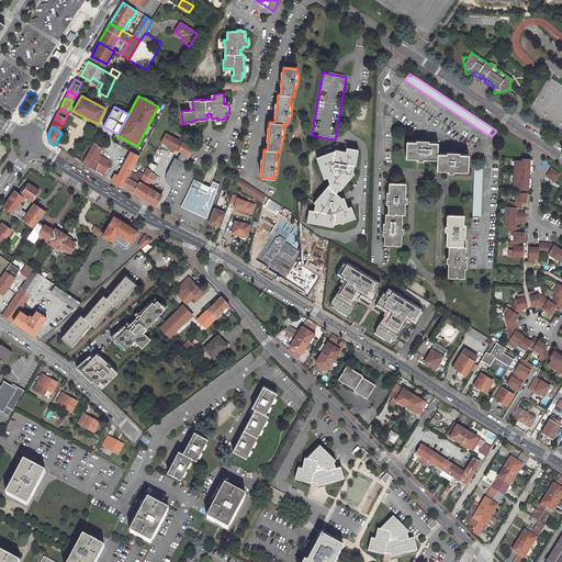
[(161,142),(170,147),(169,148),(173,152),(175,149),(182,153),(190,157),(194,148),(166,133),(161,142)]
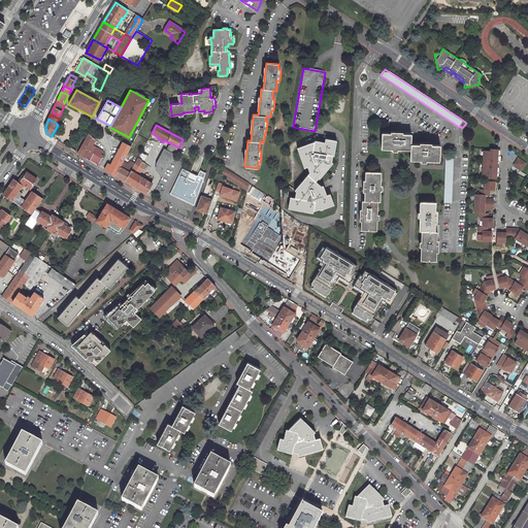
[(410,151),(411,144),(411,134),(399,134),(399,132),(395,132),(395,134),(382,133),(382,150),(410,151)]
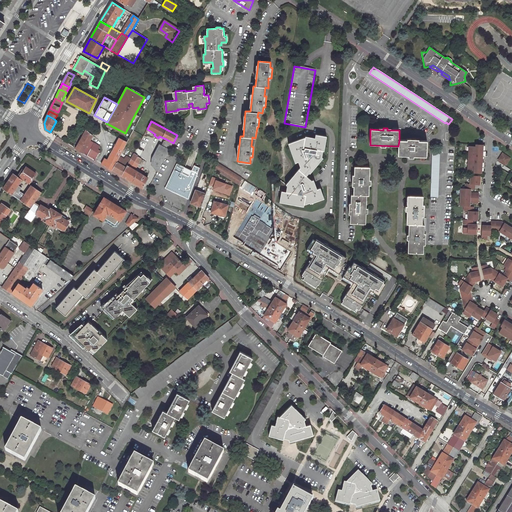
[(95,160),(99,154),(95,152),(99,145),(99,143),(91,139),(93,134),(92,133),(86,130),(76,149),(95,160)]
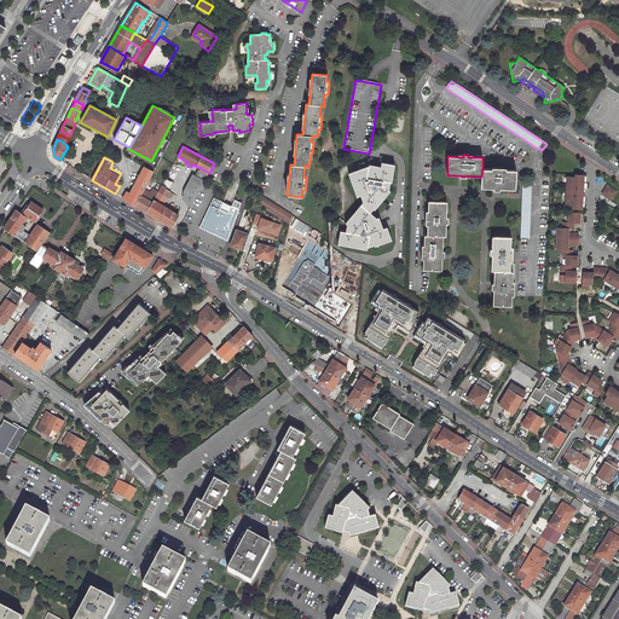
[(363,202),(346,223),(348,224),(347,231),(341,230),(339,243),(368,249),(368,247),(374,244),(375,246),(392,238),(387,226),(382,227),(379,217),(376,218),(370,212),(372,208),(375,209),(391,191),(388,190),(389,181),(391,183),(394,165),(381,162),(381,167),(369,165),(369,166),(348,173),(357,197),(360,196),(363,202)]
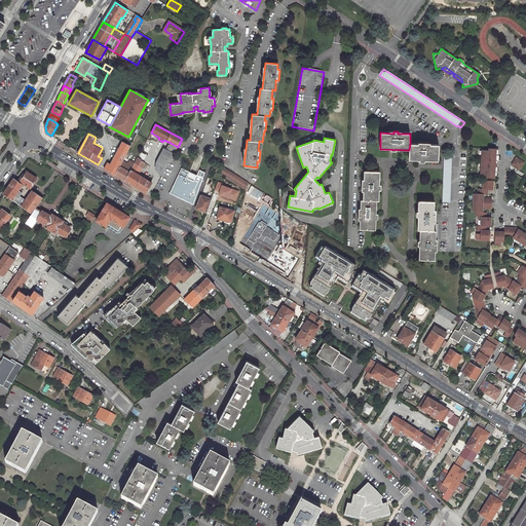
[(110,163),(108,162),(104,168),(115,176),(115,175),(121,164),(130,146),(122,141),(110,163)]
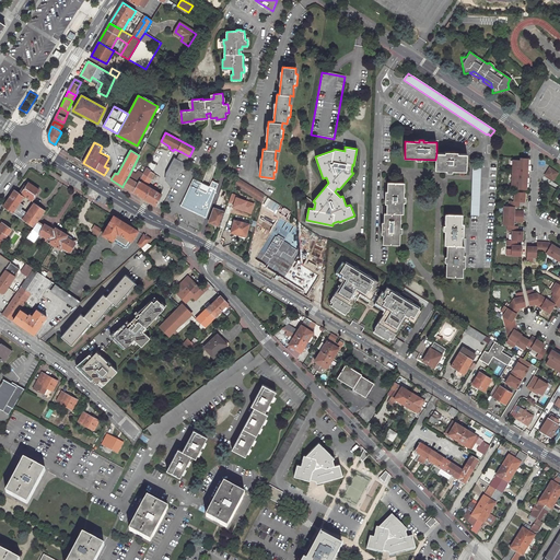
[(182,152),(170,175),(168,183),(173,187),(189,156),(182,152)]
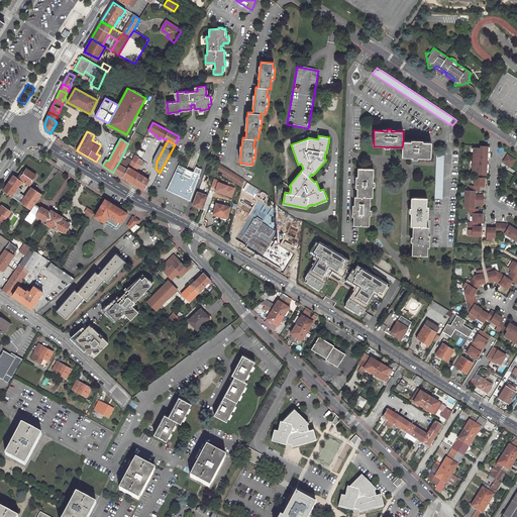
[(403,141),(402,147),(402,158),(431,159),(432,142),(419,142),(419,140),(415,140),(415,142),(403,141)]
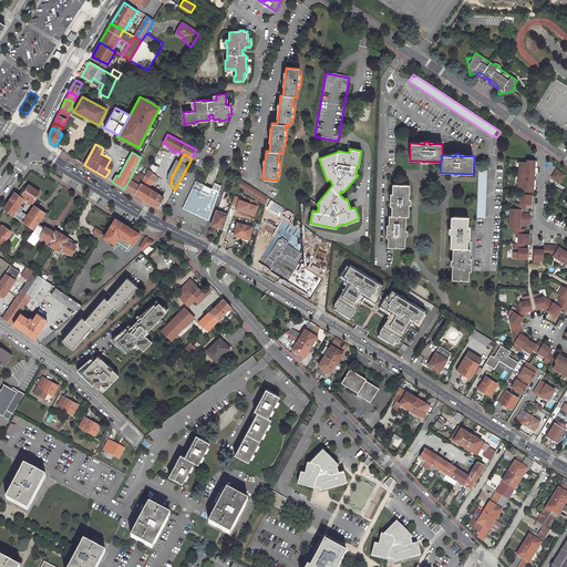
[(526,162),(519,162),(517,188),(525,188),(525,192),(535,192),(535,189),(532,189),(533,181),(535,181),(535,178),(533,178),(527,178),(527,173),(533,173),(536,174),(536,171),(534,171),(534,162),(536,163),(537,161),(527,160),(526,162)]
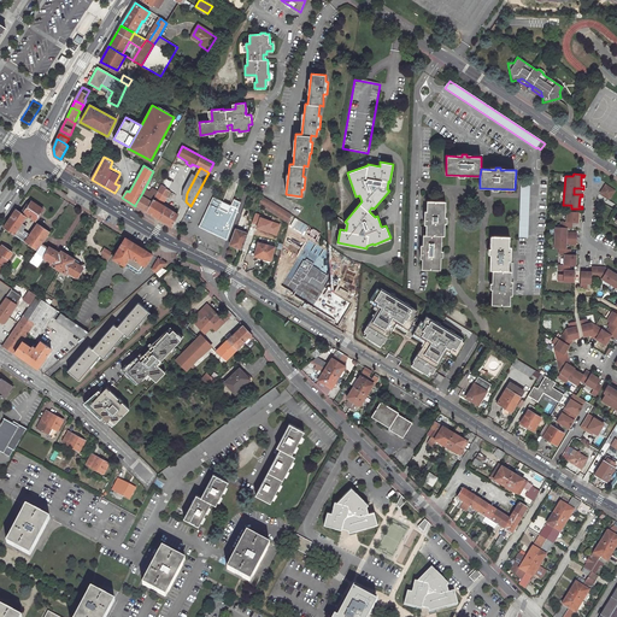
[(612,191),(605,184),(600,193),(607,198),(612,191)]
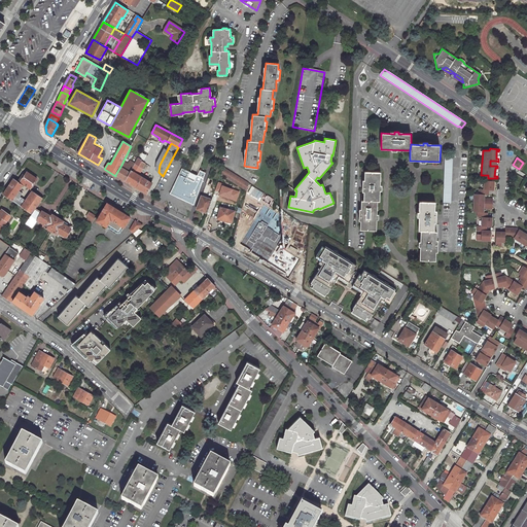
[(138,175),(145,163),(138,159),(131,170),(138,175)]
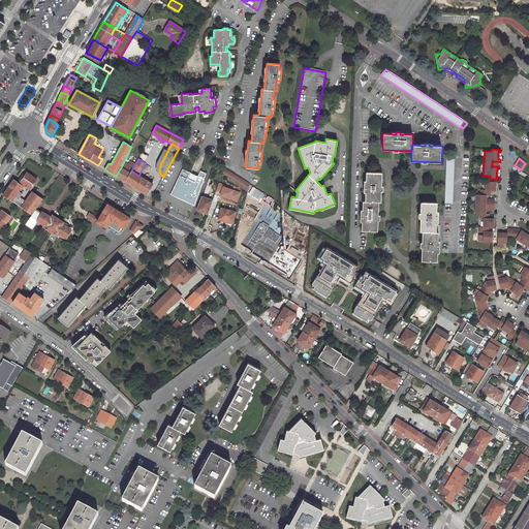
[(131,170),(122,165),(116,176),(125,181),(131,170)]
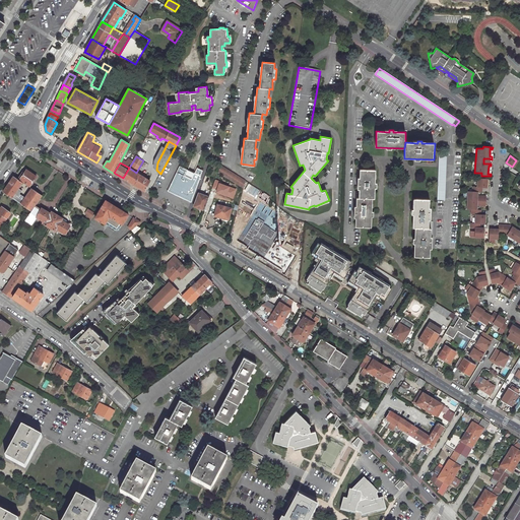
[(218,172),(244,188),(246,181),(220,165),(218,172)]
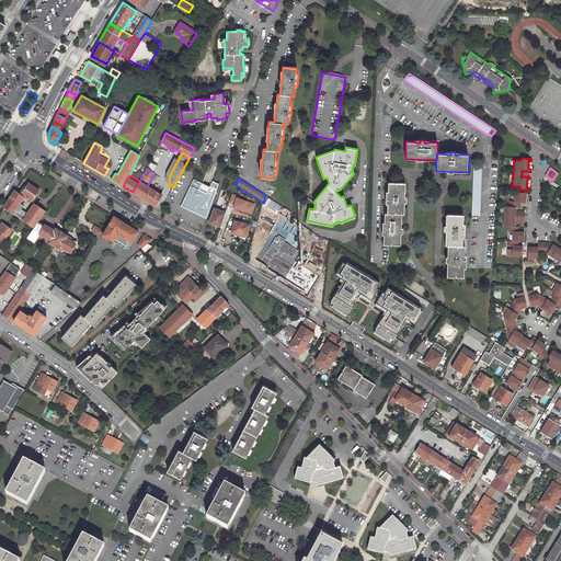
[(193,204),(201,207),(197,214),(205,217),(219,184),(213,181),(210,186),(194,179),(182,206),(190,210),(193,204)]
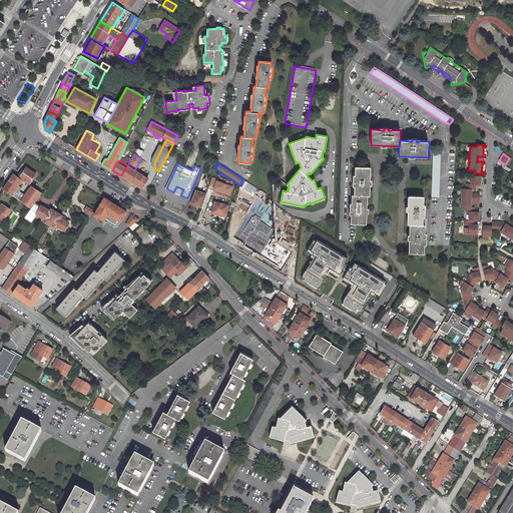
[(143,189),(148,178),(134,170),(127,165),(121,175),(143,189)]
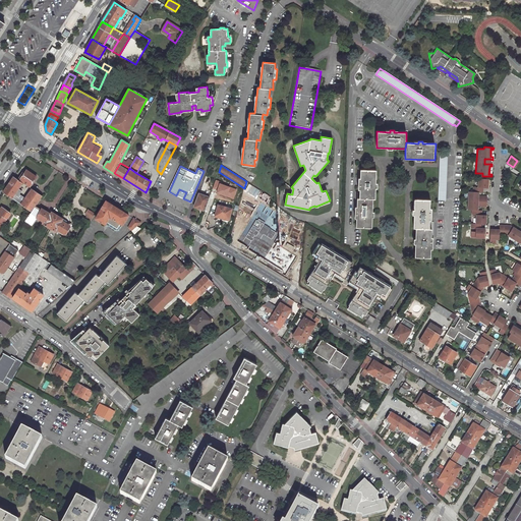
[(21,174),(19,178),(31,185),(37,176),(27,170),(23,175),(21,174)]
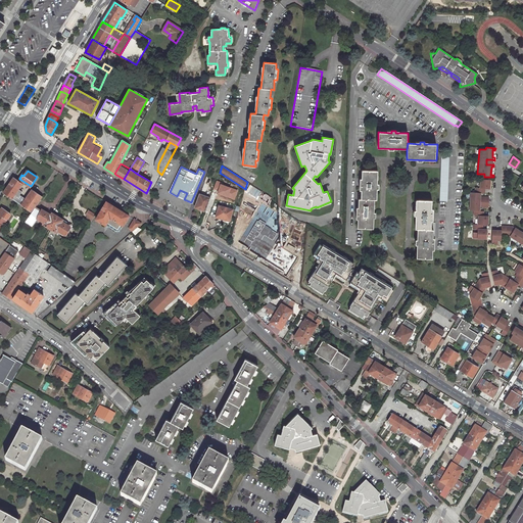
[(361,200),(374,200),(376,200),(377,172),(362,171),(362,184),(360,183),(360,187),(361,187),(361,200)]
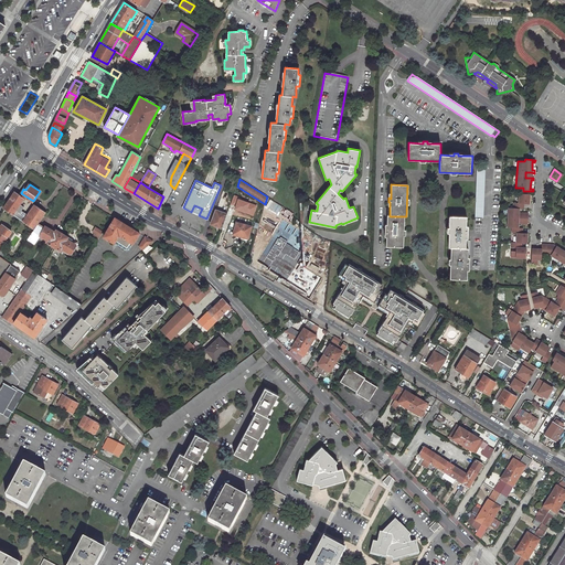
[(3,209),(14,215),(19,209),(25,199),(14,191),(3,209)]
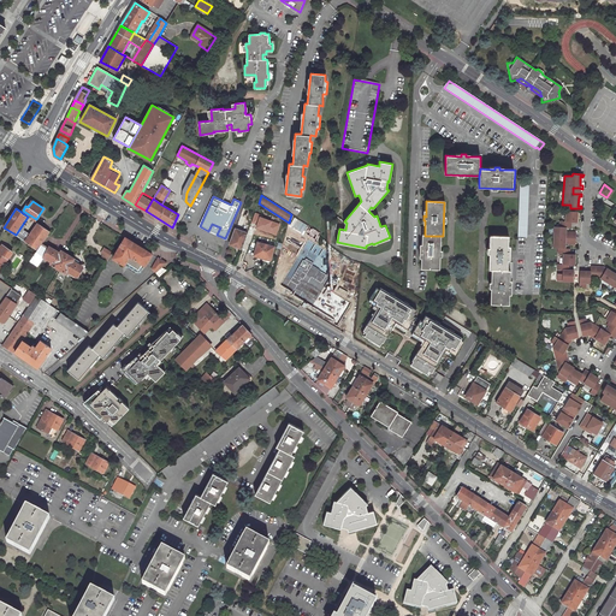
[(566,211),(566,221),(560,221),(560,226),(566,227),(570,227),(570,221),(576,223),(576,212),(566,211)]
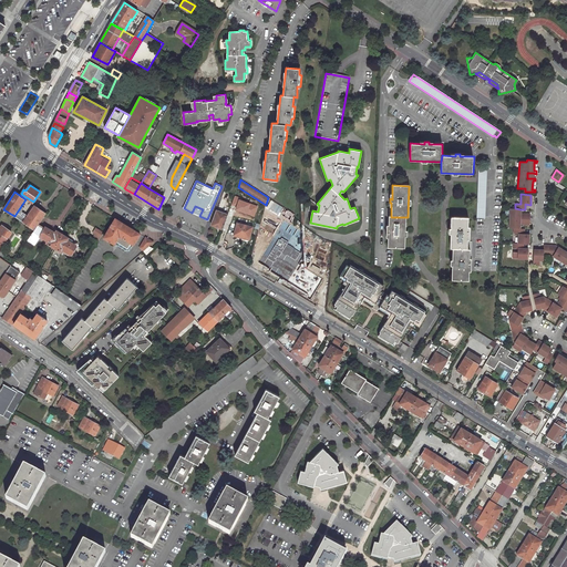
[(319,205),(317,204),(311,199),(309,210),(312,210),(318,212),(319,205)]
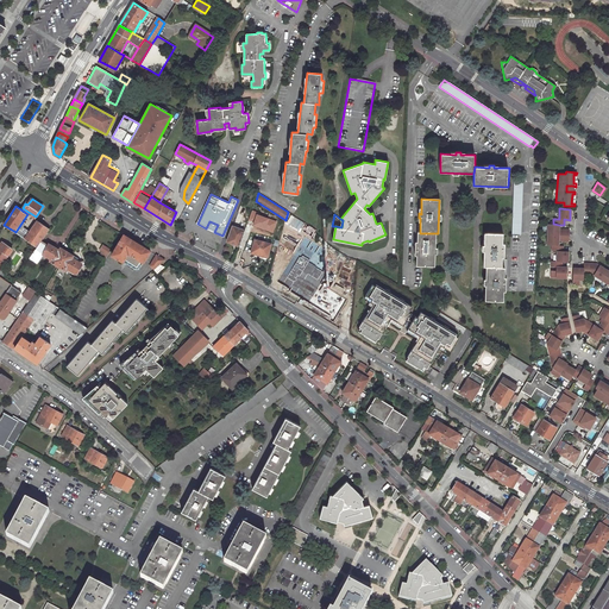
[(288,219),(286,228),(294,231),(297,221),(288,219)]
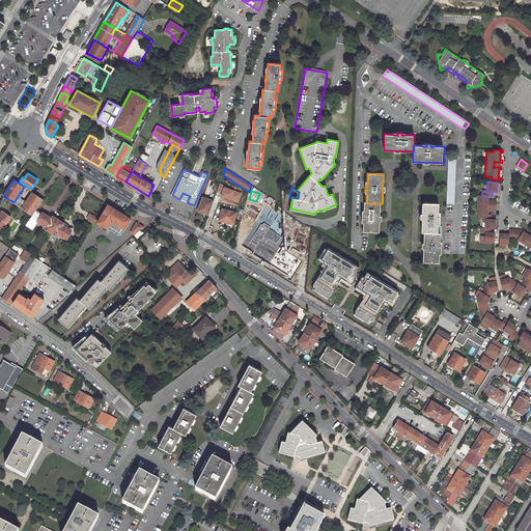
[(26,201),(21,208),(32,216),(35,211),(44,199),(32,192),(26,201)]
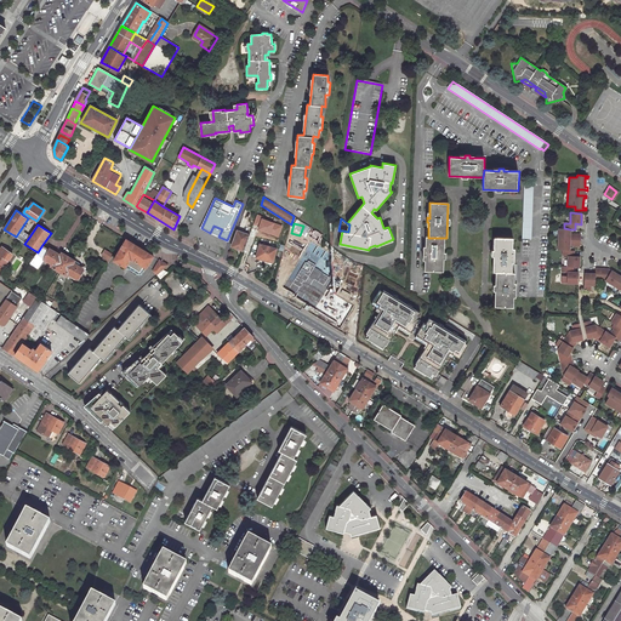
[(210,233),(218,237),(222,229),(214,226),(210,233)]
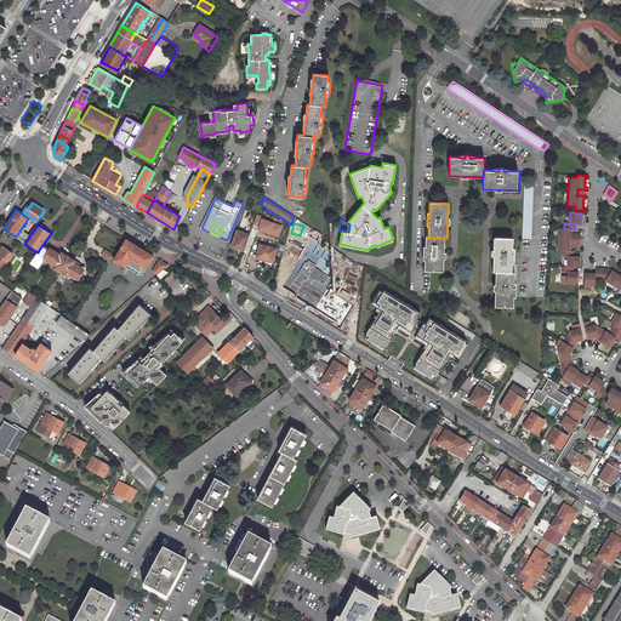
[(570,234),(570,229),(564,228),(558,228),(558,239),(569,239),(571,240),(580,240),(580,234),(571,234),(571,237),(569,237),(570,234)]
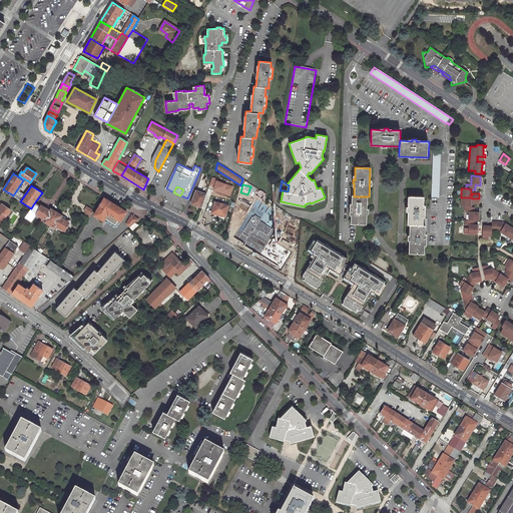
[(25,194),(17,189),(13,195),(20,201),(25,194)]
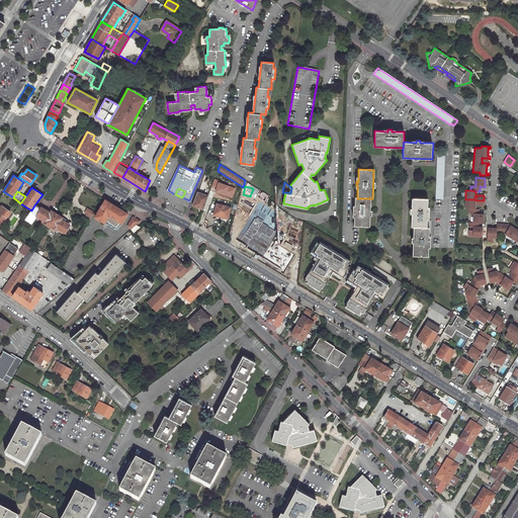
[(207,196),(198,192),(193,205),(203,209),(207,196)]
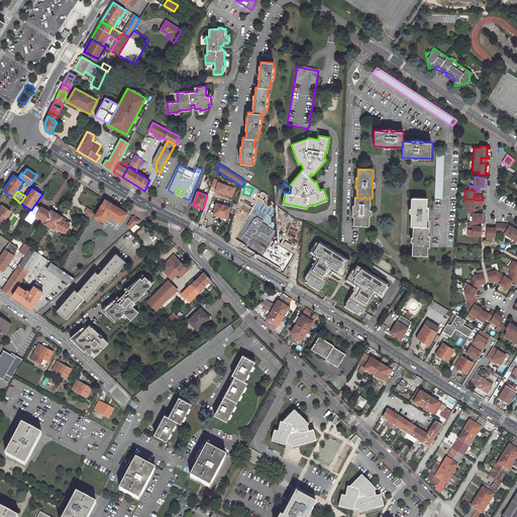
[(370,198),(356,198),(354,198),(353,210),(351,210),(351,213),(353,213),(352,226),(369,227),(370,198)]
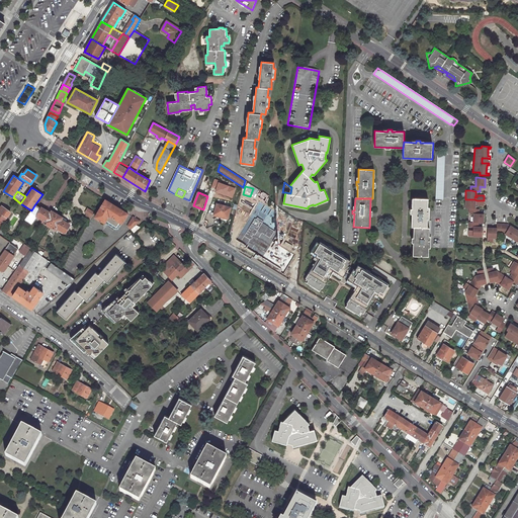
[(413,227),(426,228),(427,216),(428,216),(428,211),(427,211),(427,199),(412,198),(411,227),(413,227)]
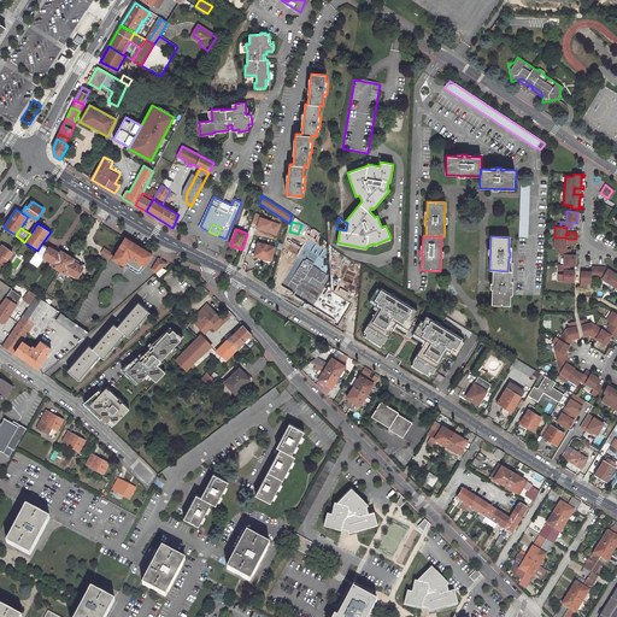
[(128,266),(137,272),(141,272),(152,254),(125,238),(112,258),(125,265),(128,266)]
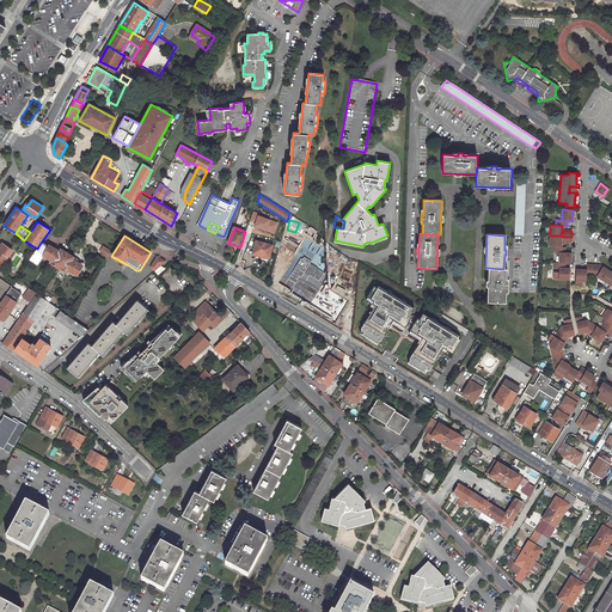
[(561,242),(561,239),(562,239),(562,242),(571,243),(571,237),(563,237),(561,236),(550,236),(549,246),(555,246),(561,246),(561,242)]
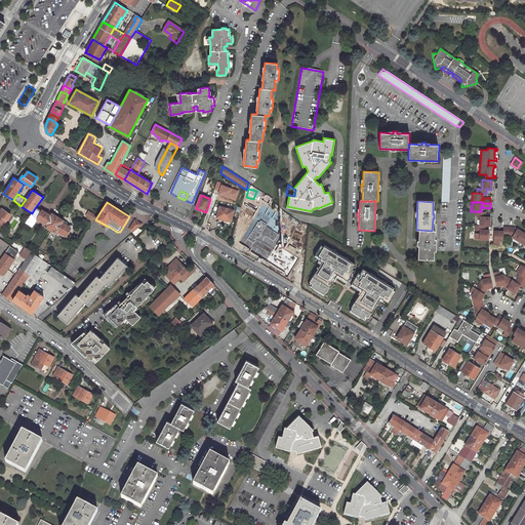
[(231,221),(234,210),(219,207),(216,217),(231,221)]
